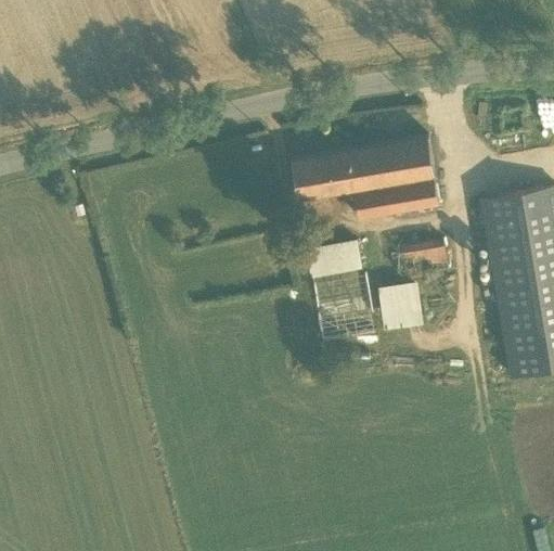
[(412,125),(413,135),(426,133),(423,104),(391,107),(394,127),(412,125)]
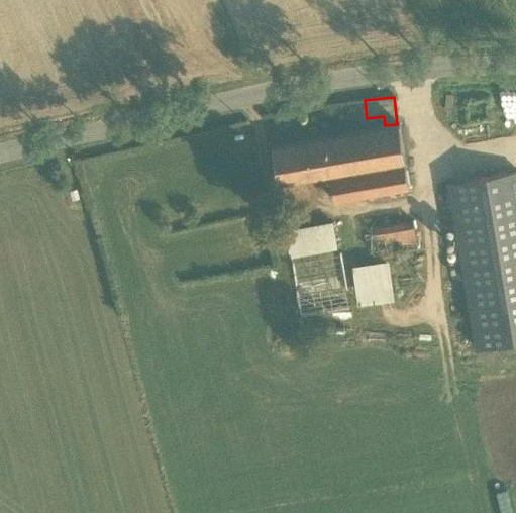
[(334,204),(409,191),(400,126),(273,148),(279,186),(330,177),(334,204)]
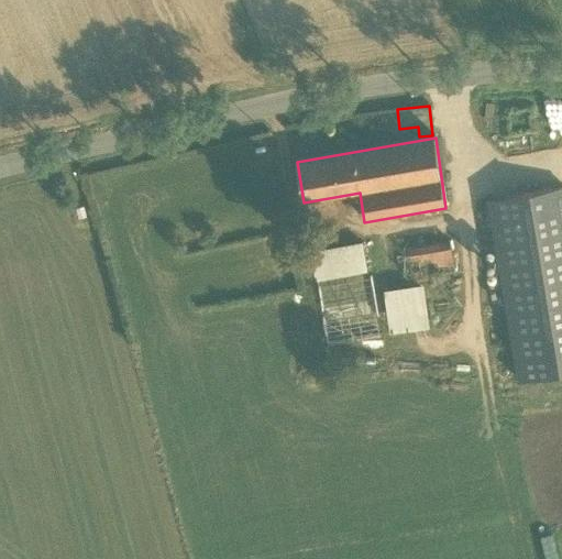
[(518,381),(561,373),(561,187),(487,200),(518,381)]
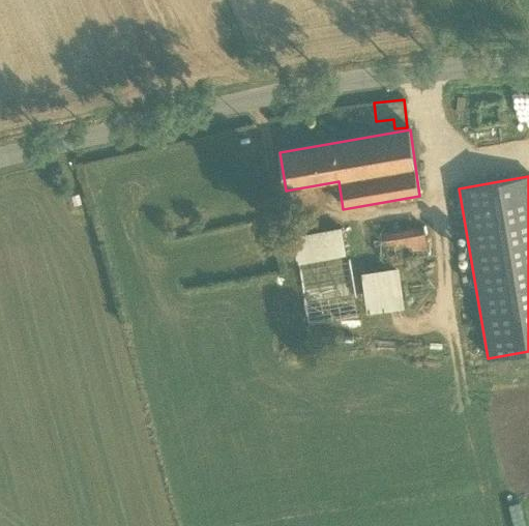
[(88,197),(78,200),(81,209),(91,206),(88,197)]
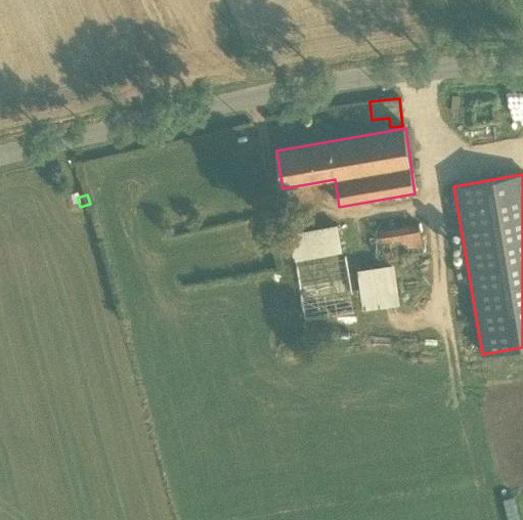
[(365,240),(369,265),(424,256),(420,225),(378,231),(378,237),(365,240)]
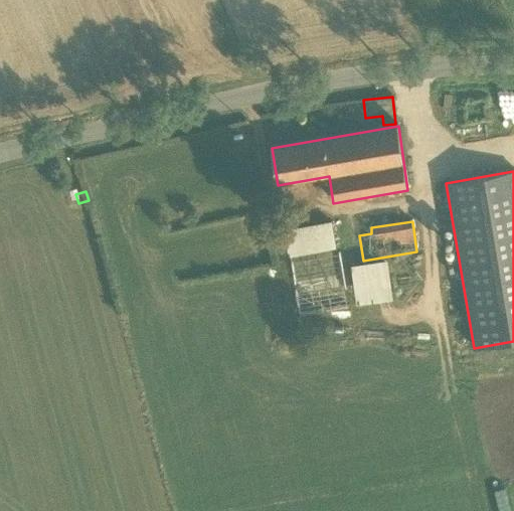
[(331,223),(286,230),(286,231),(290,257),(302,254),(305,269),(336,263),(334,248),(336,248),(331,223)]
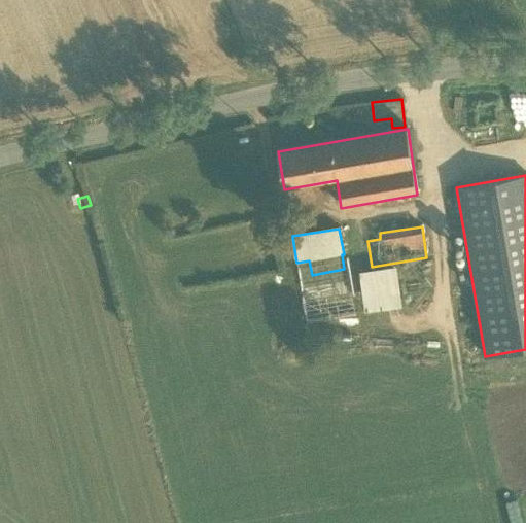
[(359,274),(363,313),(400,309),(397,269),(359,274)]
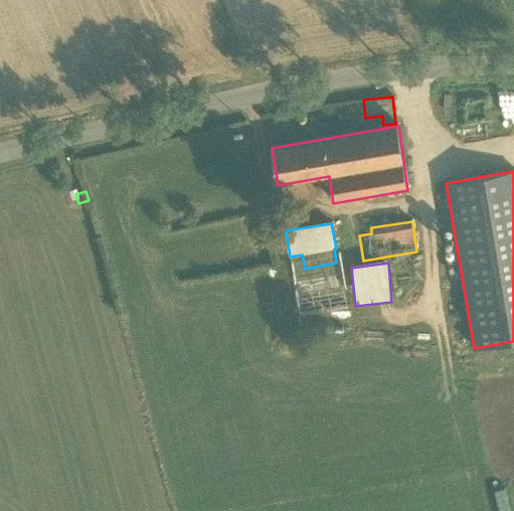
[(295,285),(299,306),(345,297),(342,276),(295,285)]
